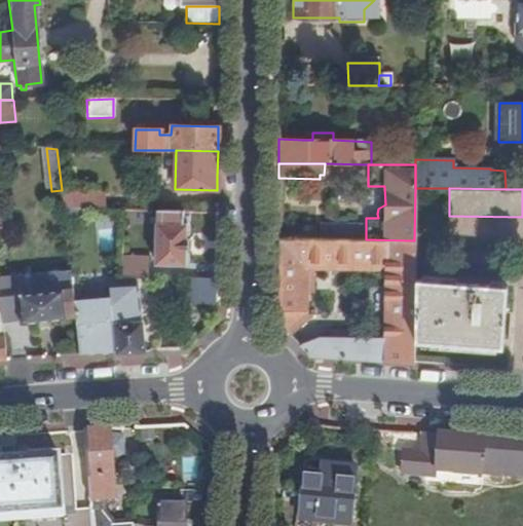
[(64,210),(80,210),(105,210),(104,193),(62,193),(64,210)]
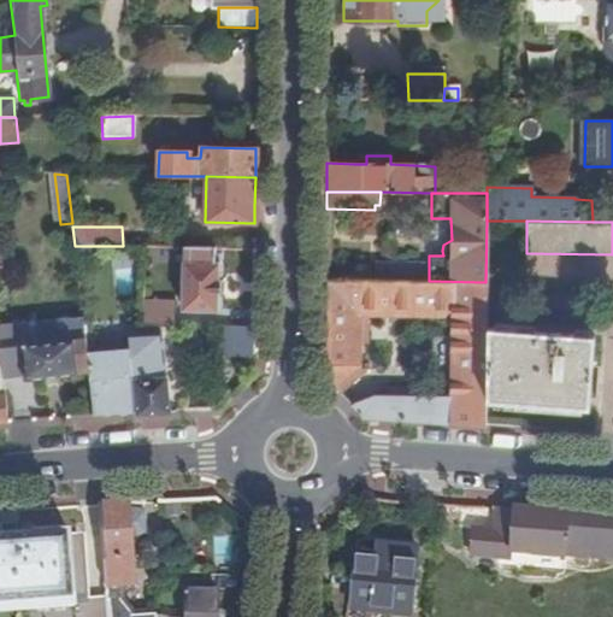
[(213,263),(214,247),(165,247),(164,256),(183,254),(182,310),(217,311),(217,293),(219,293),(219,280),(217,280),(217,263),(213,263)]
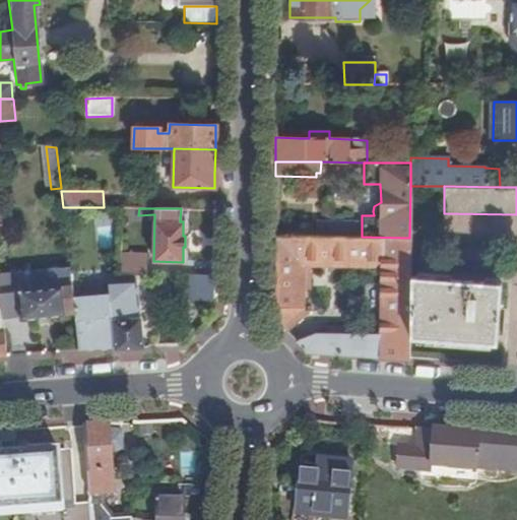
[(314,236),(362,237),(362,228),(343,228),(343,224),(314,223),(314,236)]
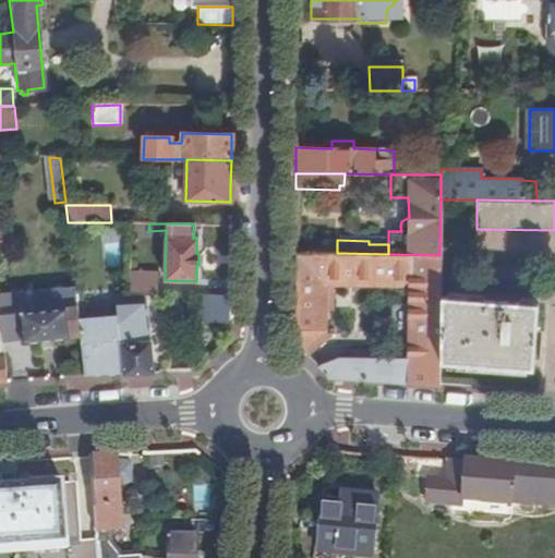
[(407,383),(438,385),(438,362),(439,298),(439,255),(388,254),(337,253),(294,253),(296,344),(305,355),(328,335),(325,331),(325,310),(329,310),(330,286),(408,286),(407,360),(339,359),(321,364),(316,367),(325,376),(372,379),(407,381),(407,383)]
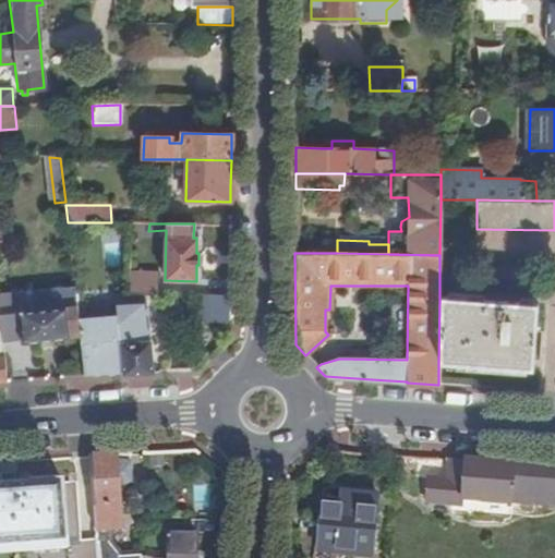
[(128,293),(156,294),(157,275),(129,275),(128,293)]
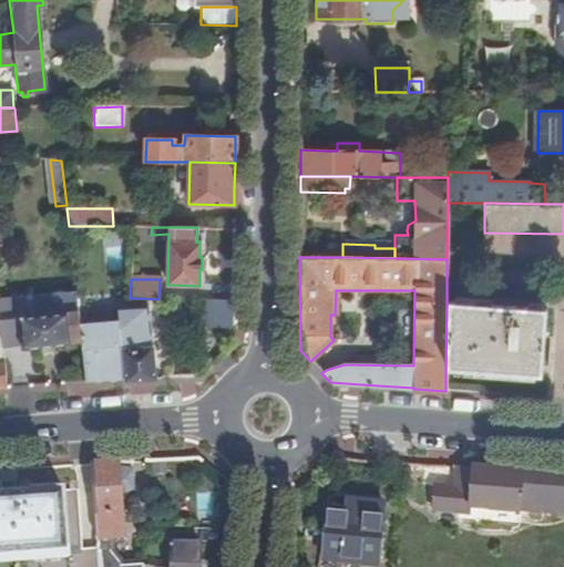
[(197,328),(234,328),(234,301),(198,300),(197,328)]
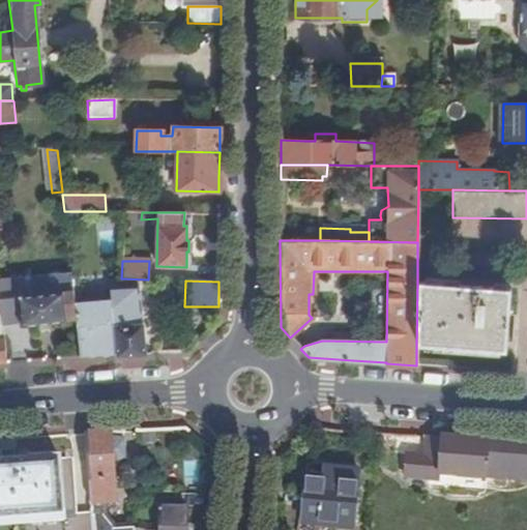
[(417,283),(416,344),(503,351),(508,289),(417,283)]
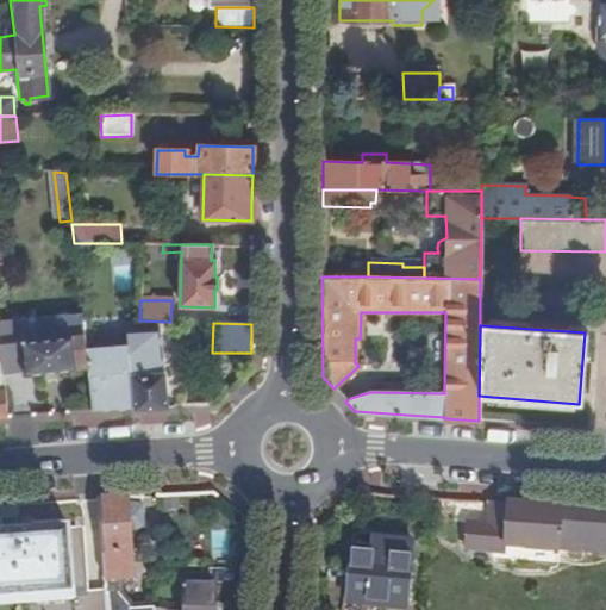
[(92,411),(168,408),(157,329),(126,334),(126,342),(85,347),(87,368),(92,411)]
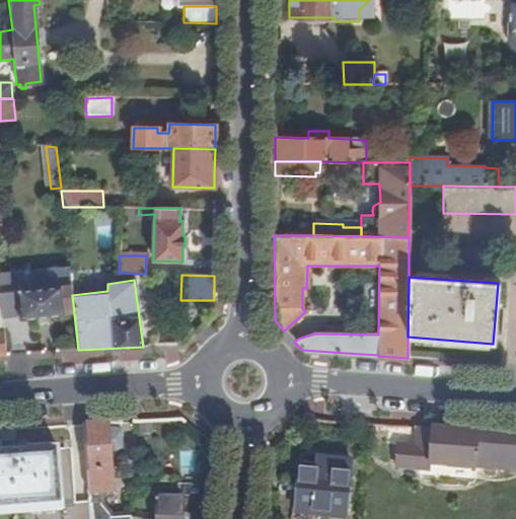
[(74,313),(72,295),(71,285),(7,292),(12,328),(15,355),(34,353),(30,317),(74,313)]
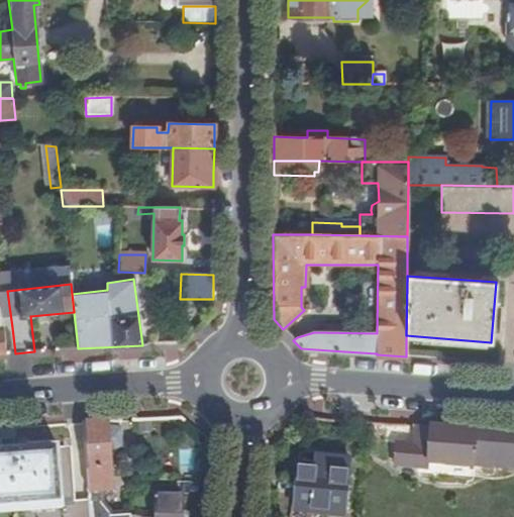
[(4,354),(15,353),(12,327),(4,328),(1,328),(4,354)]
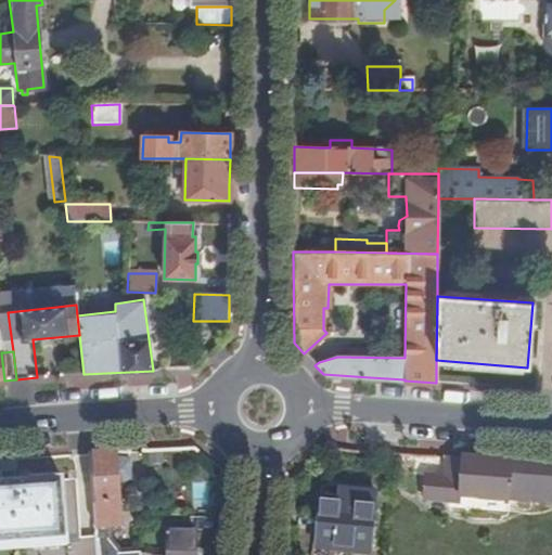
[(114,453),(91,455),(98,554),(140,554),(141,554),(141,553),(118,553),(118,552),(107,540),(106,517),(118,516),(115,475),(124,473),(130,472),(129,461),(122,459),(115,459),(114,453)]
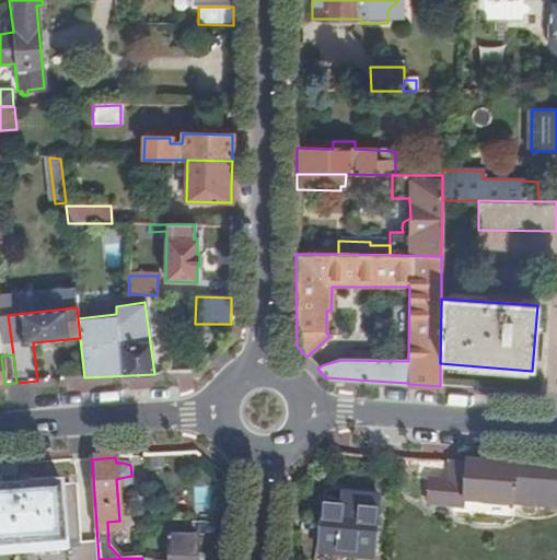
[(491,466),(450,463),(448,483),(427,482),(424,510),(462,513),(463,503),(513,508),(517,468),(491,466)]
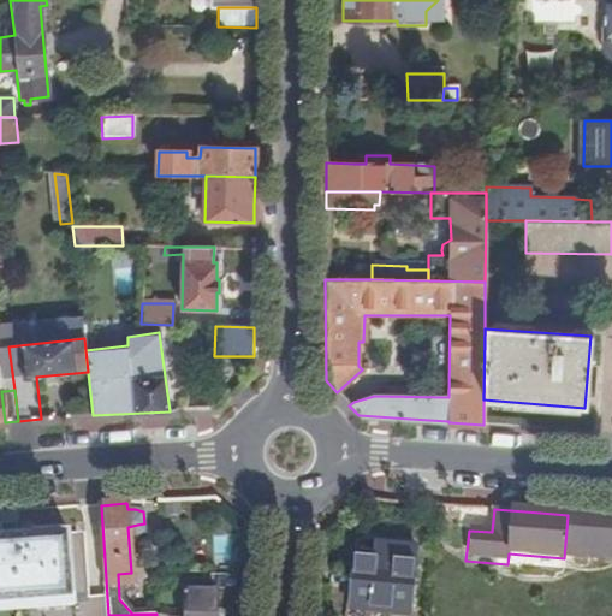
[(611,517),(568,515),(564,558),(611,561),(611,517)]
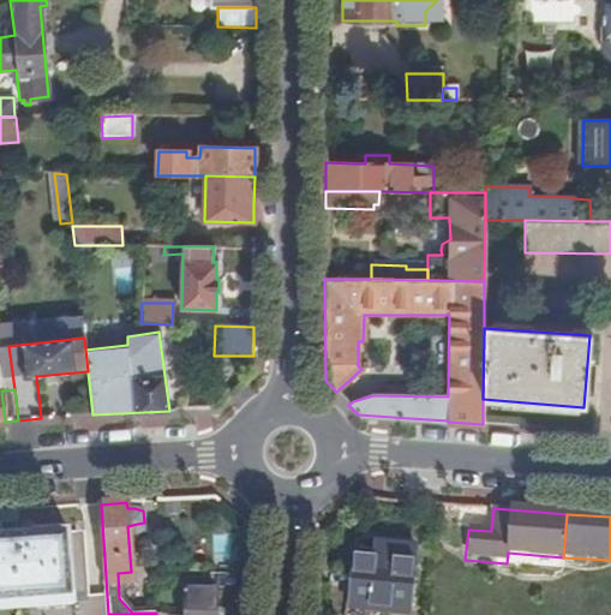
[(0,538),(0,603),(72,597),(67,533),(18,537),(17,523),(0,524),(0,538)]
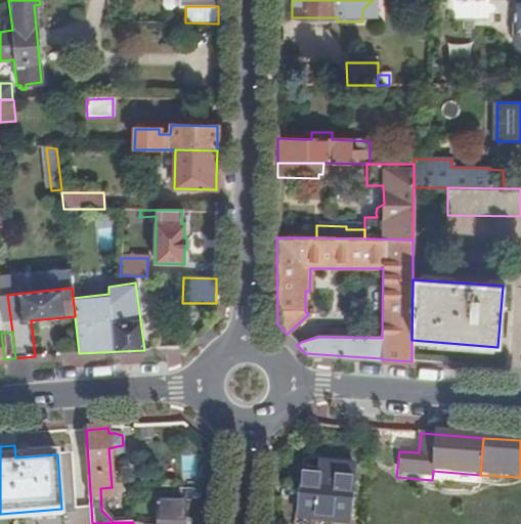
[(320,464),(319,477),(334,478),(336,466),(320,464)]
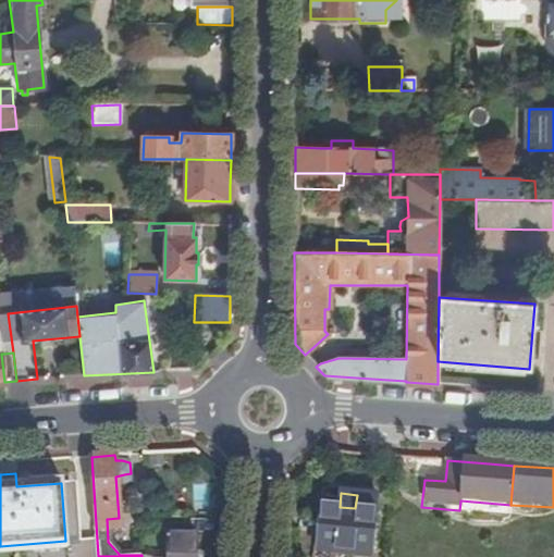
[(355,508),(340,507),(321,505),(317,553),(357,556),(369,556),(374,497),(357,495),(355,508)]
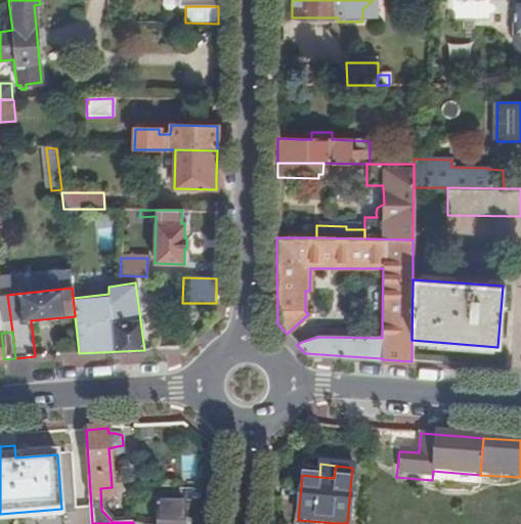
[(138,523),(133,523),(132,523),(184,523),(185,504),(160,503),(159,523),(138,523)]
